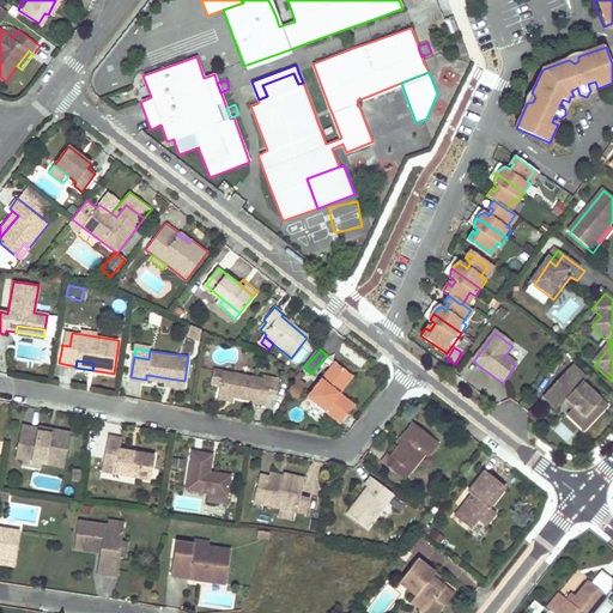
[(351,372),(335,360),(307,396),(341,423),(352,408),(333,394),(338,388),(351,372)]
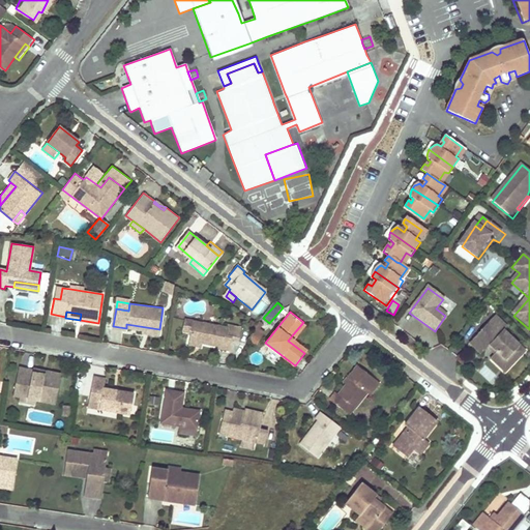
[(181,330),(190,332),(193,322),(183,320),(181,330)]
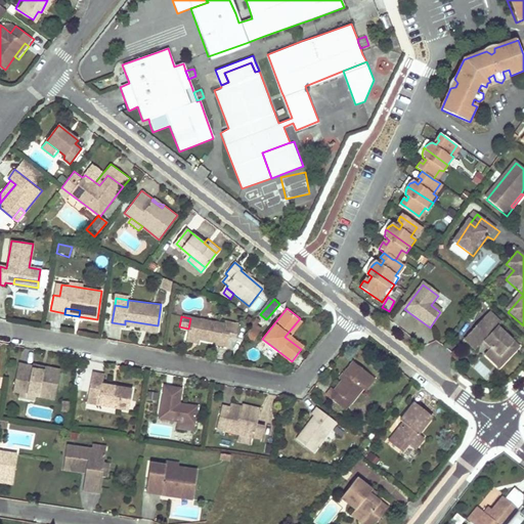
[(491,316),(467,342),(466,342),(478,353),(486,345),(492,351),(486,357),(497,368),(504,362),(508,365),(516,357),(510,351),(515,346),(498,331),(503,328),(491,316)]
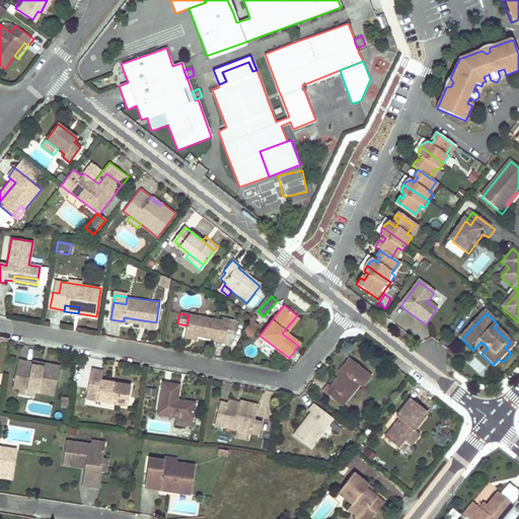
[(224,322),(189,315),(187,325),(186,332),(199,336),(215,339),(214,343),(227,345),(229,332),(235,334),(237,319),(225,317),(224,322)]
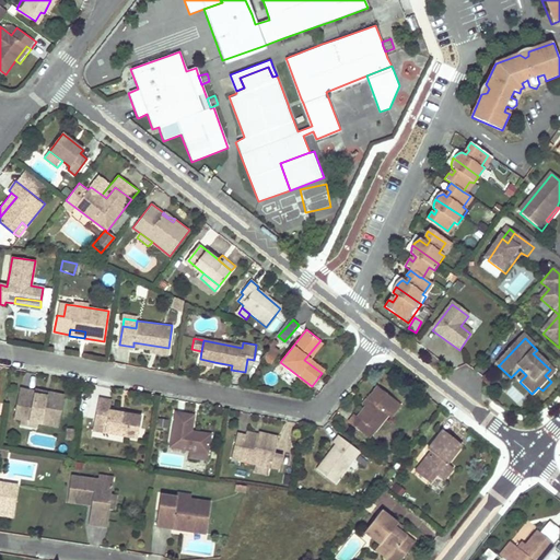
[(313,358),(324,342),(321,340),(308,354),(304,360),(322,373),(326,369),(313,358)]
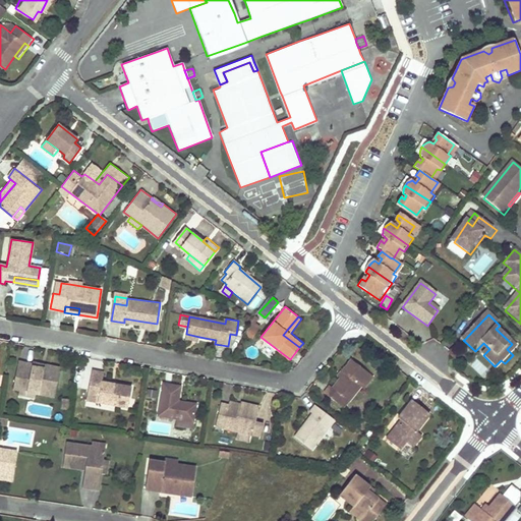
[(252,339),(262,326),(255,322),(246,336),(252,339)]
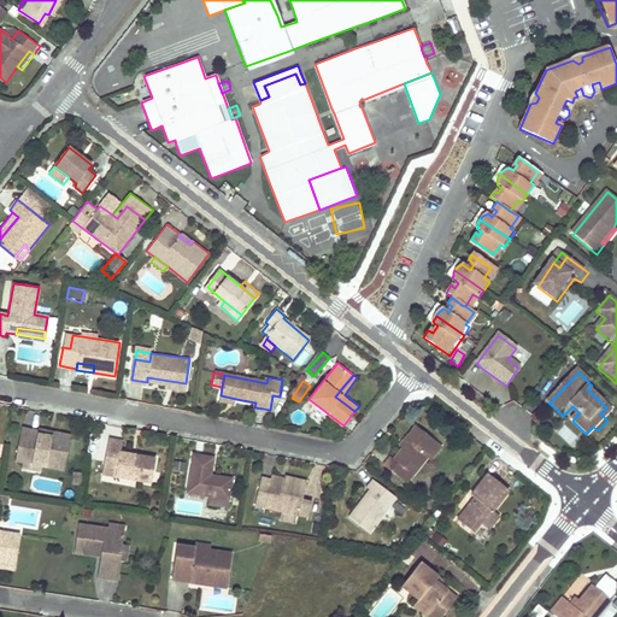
[(236,399),(221,395),(218,403),(235,406),(236,399)]
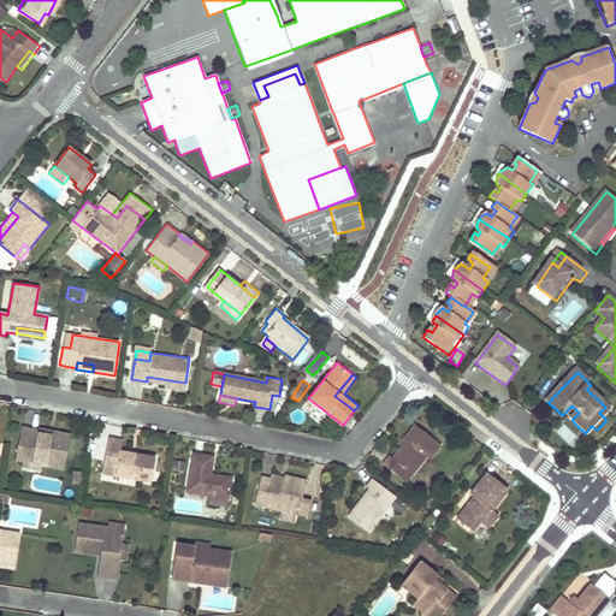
[(599,413),(606,420),(612,414),(605,407),(599,413)]
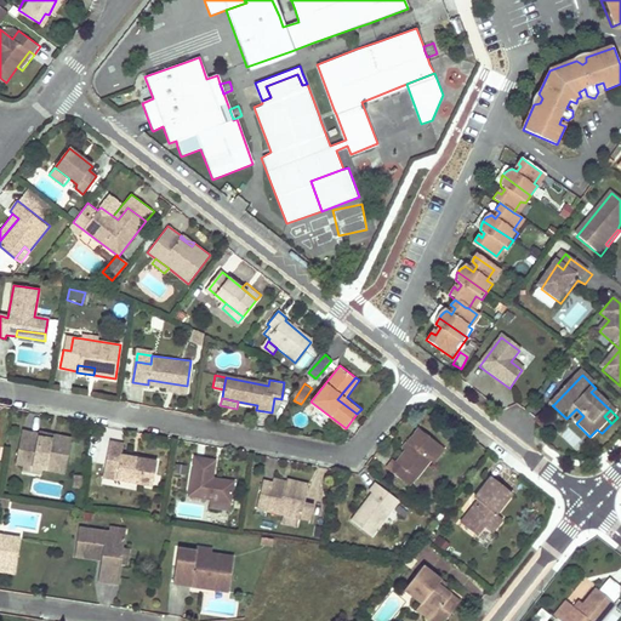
[(72,438),(22,428),(16,463),(66,473),(72,438)]
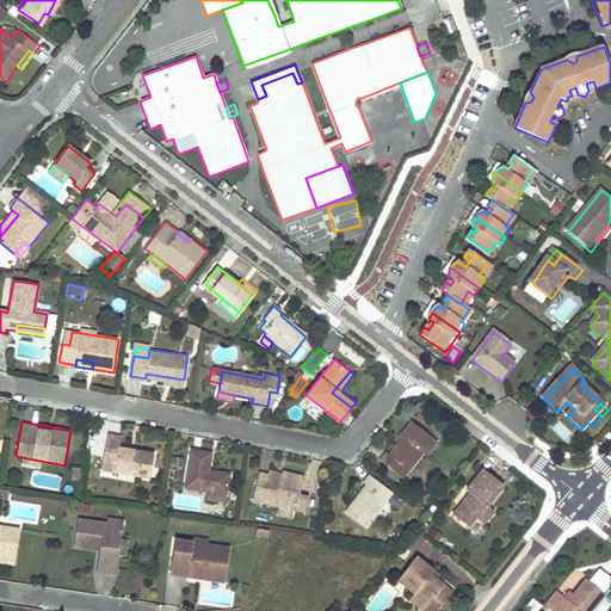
[(387,452),(381,460),(396,471),(402,464),(408,470),(424,452),(420,449),(430,436),(412,421),(401,434),(407,438),(401,445),(392,456),(387,452)]
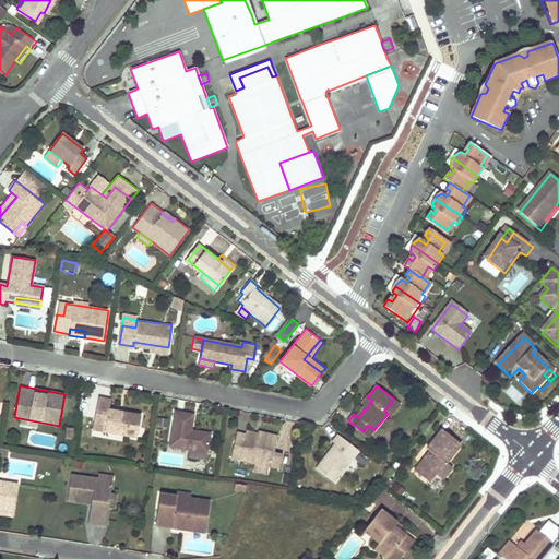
[(537,387),(531,393),(535,396),(542,390),(537,387)]
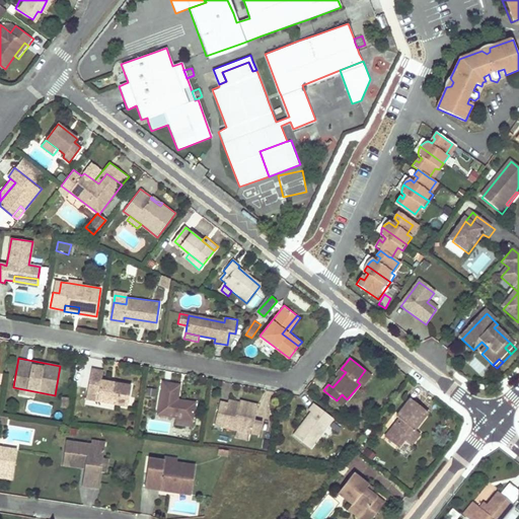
[(132,384),(101,379),(101,370),(90,368),(86,385),(99,388),(97,398),(128,404),(132,384)]
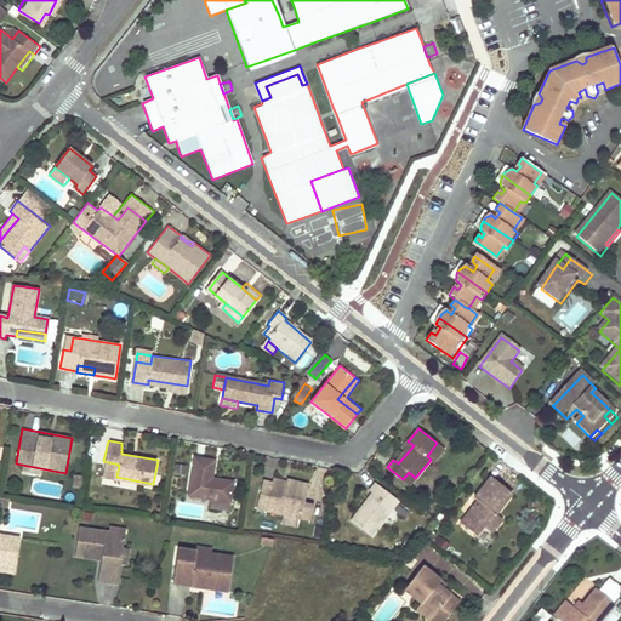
[(408,453),(414,445),(408,442),(403,448),(408,453)]
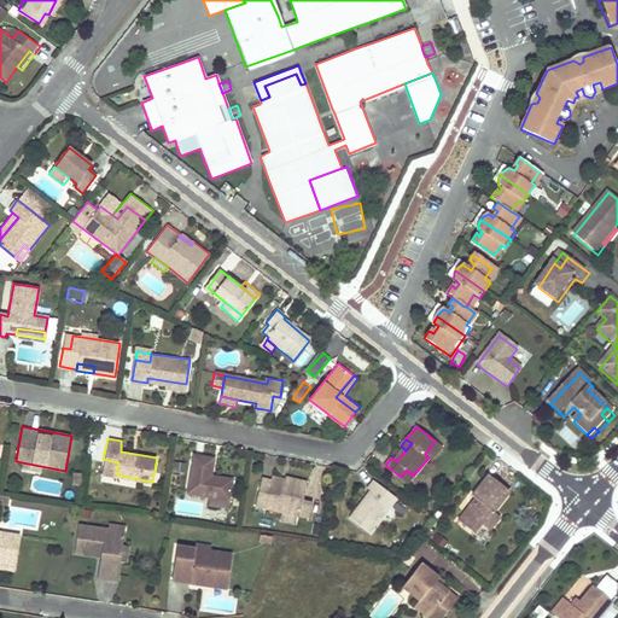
[(425,454),(429,458),(432,460),(442,445),(435,441),(425,454)]
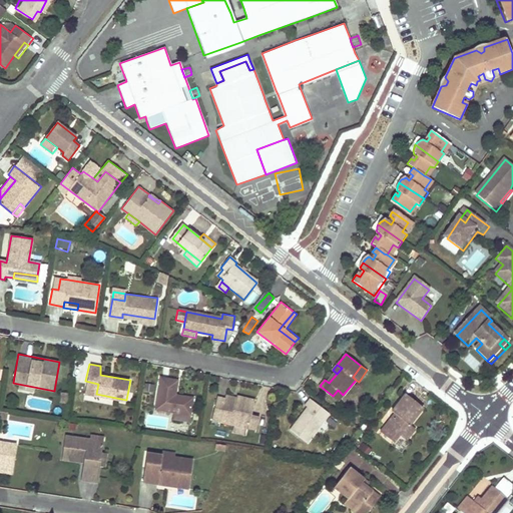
[(178,381),(162,378),(157,409),(175,412),(191,415),(194,398),(176,395),(178,381)]
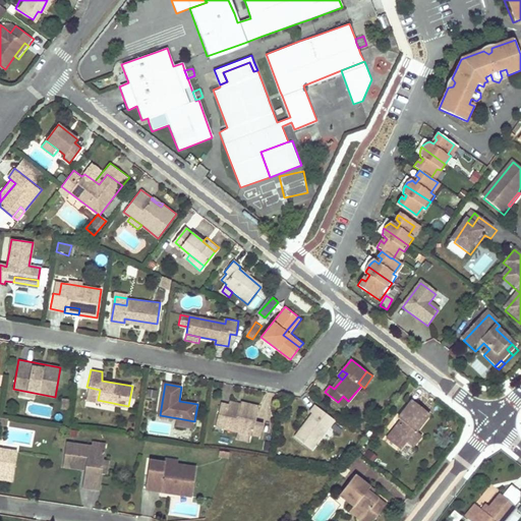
[(100,390),(87,387),(84,397),(98,400),(100,390)]
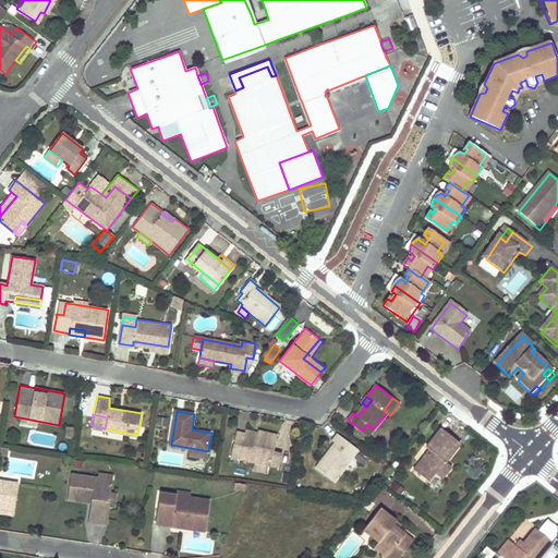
[(244,434),(234,432),(230,459),(269,468),(274,451),(277,435),(256,431),(256,433),(255,436),(244,434)]
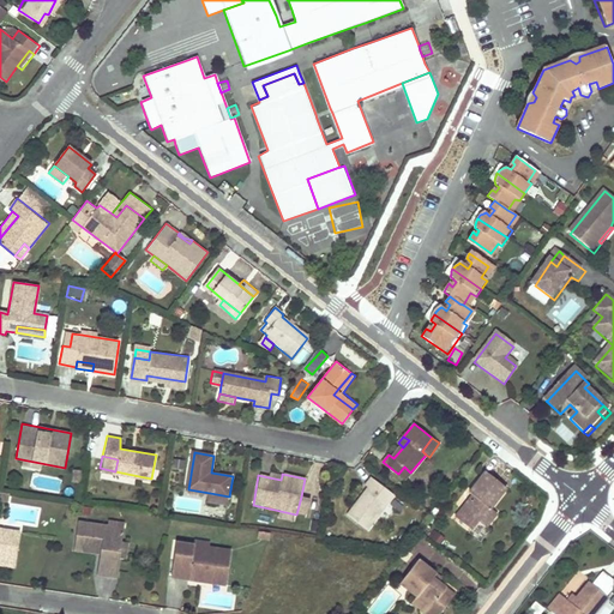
[(369,486),(348,512),(368,528),(395,493),(372,475),(366,482),(369,486)]
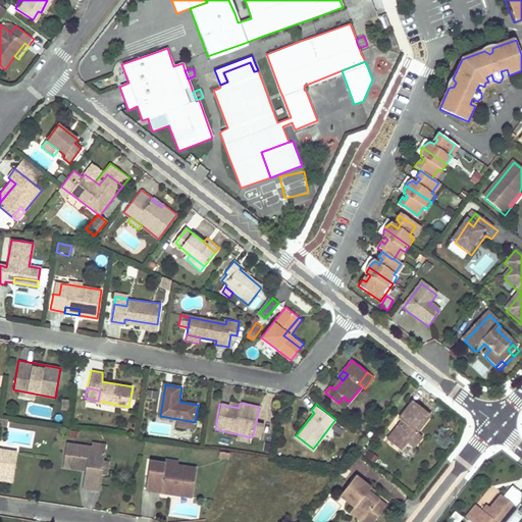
[(404,425),(387,442),(401,454),(407,447),(414,453),(424,439),(418,434),(429,419),(414,406),(400,422),(404,425)]
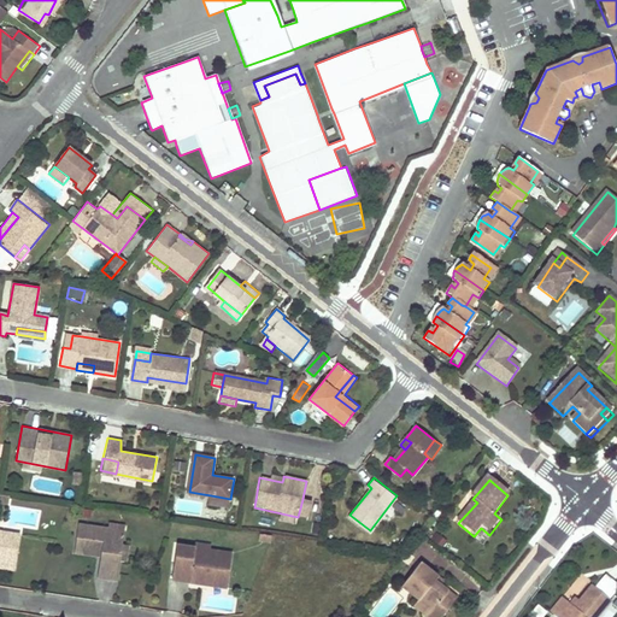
[(307,518),(312,501),(303,499),(298,517),(307,518)]
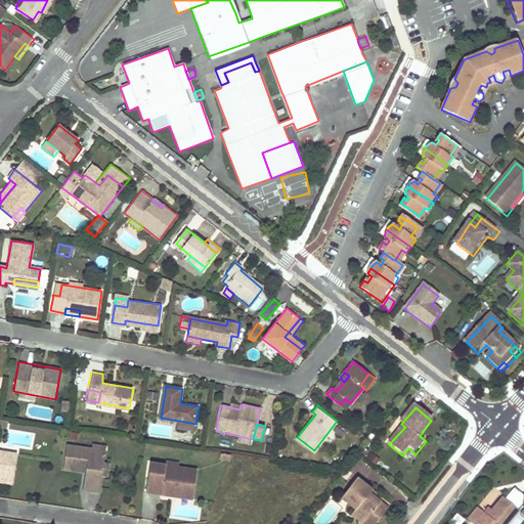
[(90,447),(67,444),(62,469),(84,472),(82,489),(98,491),(101,475),(103,461),(104,449),(90,447)]
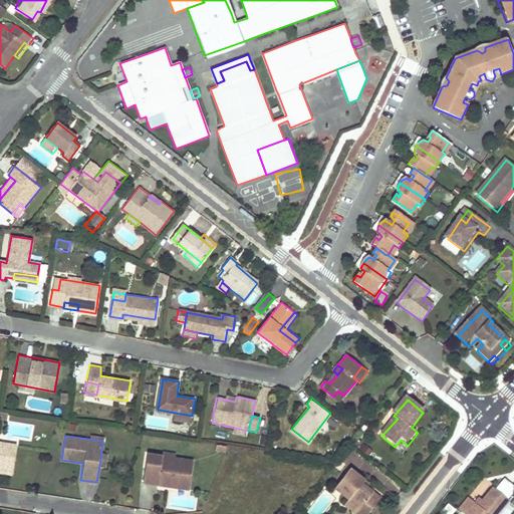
[(0,470),(12,472),(17,444),(0,440),(0,470)]
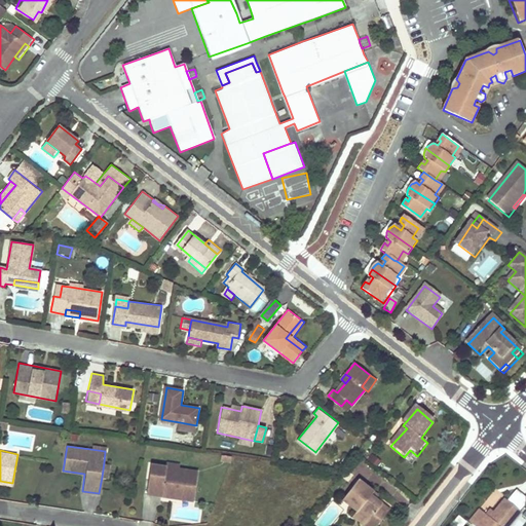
[(104,462),(102,477),(109,478),(110,463),(104,462)]
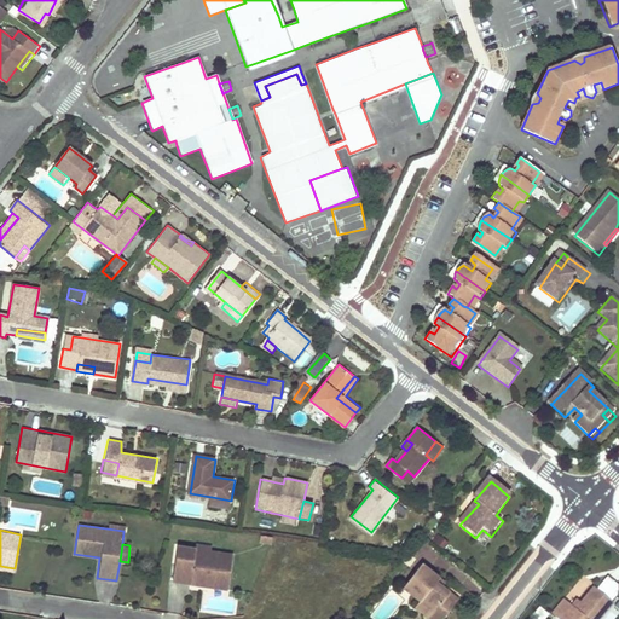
[(209,585),(229,589),(235,555),(210,550),(197,548),(185,547),(183,562),(177,561),(173,579),(191,583),(192,578),(209,582),(209,585)]
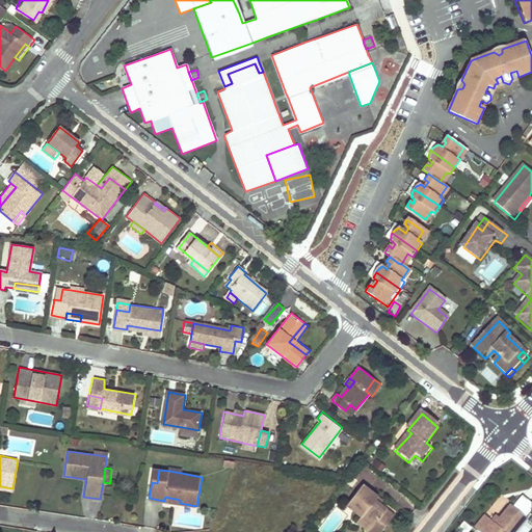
[(375,503),(361,491),(346,510),(360,522),(357,523),(368,531),(372,531),(373,531),(375,531),(384,531),(394,521),(373,505),(375,503)]
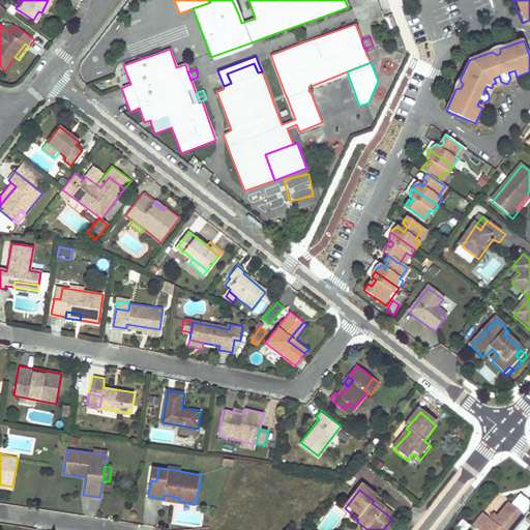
[(482,510),(471,524),(478,529),(511,529),(525,514),(509,502),(495,521),(482,510)]
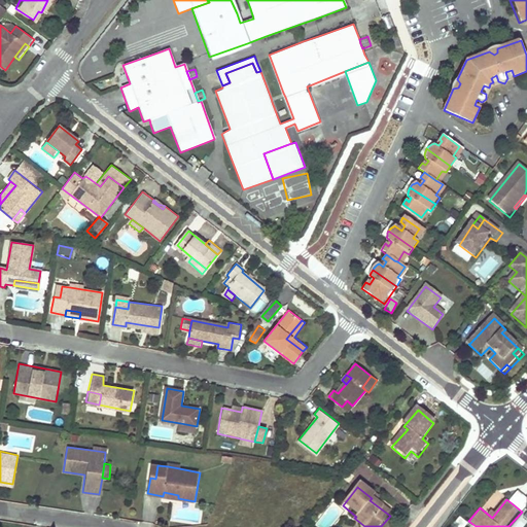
[(369,526),(364,526),(354,518),(351,522),(357,526),(372,526),(370,526),(369,526)]
